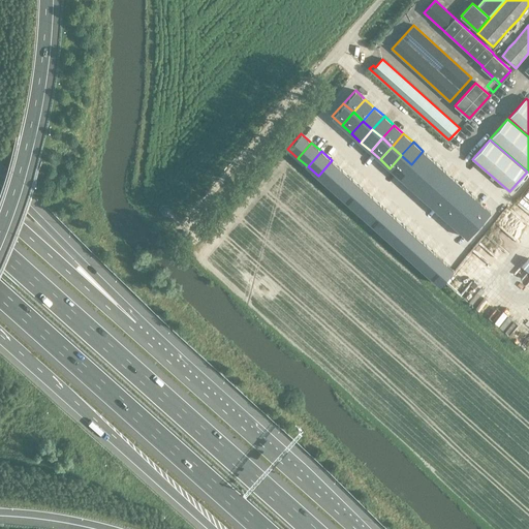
[(421,173),(433,159),(423,151),(411,164),(421,173)]
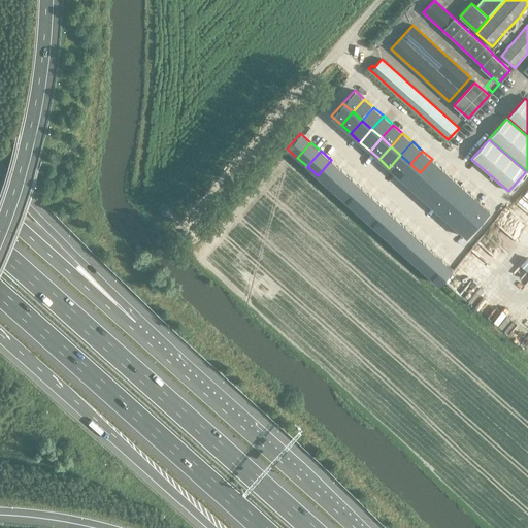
[(410,164),(400,155),(389,168),(399,176),(410,164)]
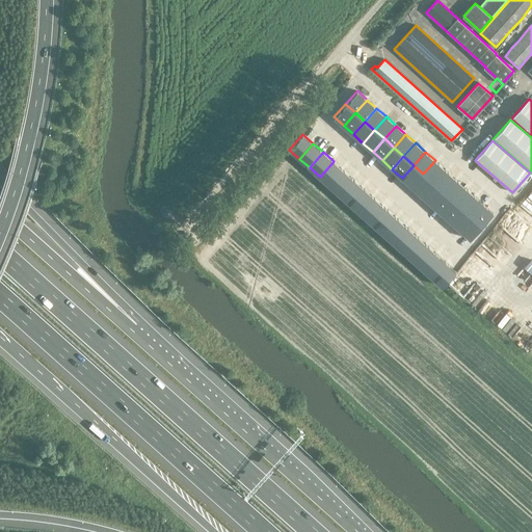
[(433,182),(445,169),(435,160),(423,174),(433,182)]
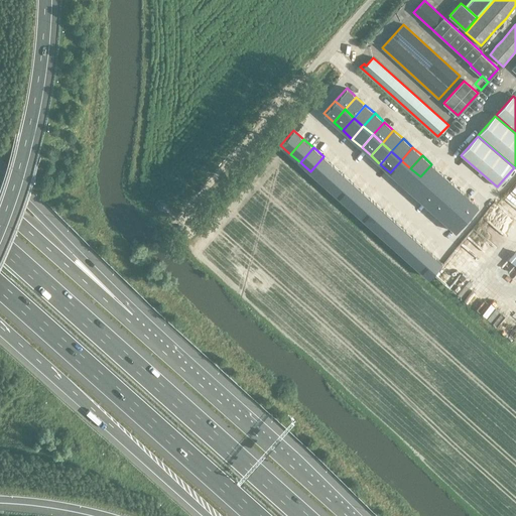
[(319,180),(334,165),(324,156),(310,171),(319,180)]
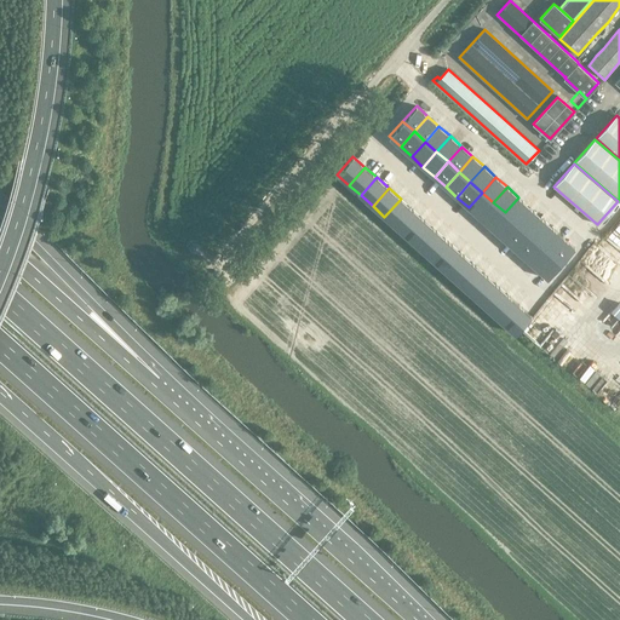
[(493,202),(482,193),(469,207),(480,217),(493,202)]
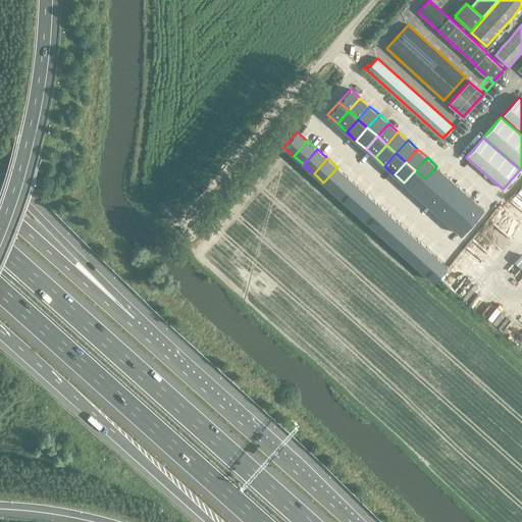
[(434,188),(446,174),(436,166),(425,178),(434,188)]
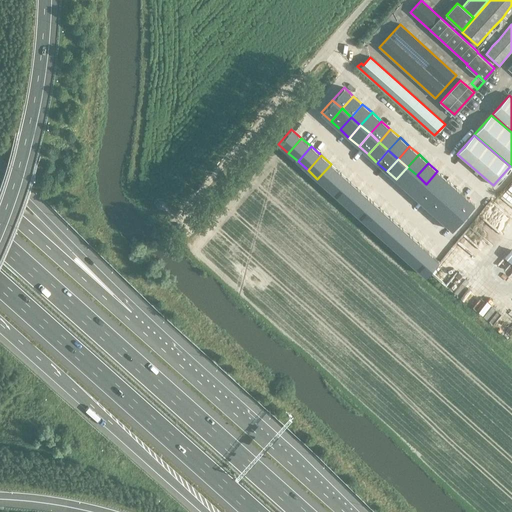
[(327,188),(340,173),(331,164),(317,179),(327,188)]
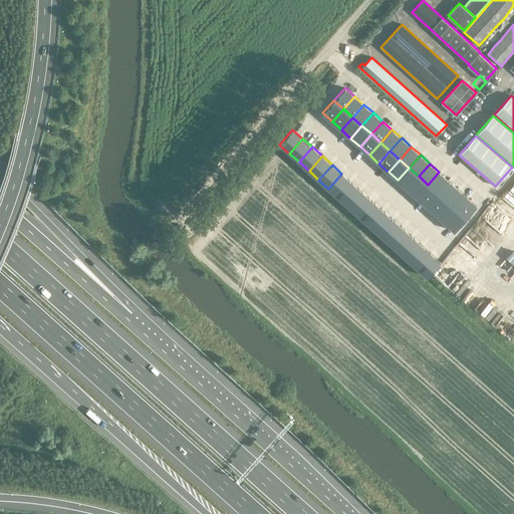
[(419,176),(409,168),(398,180),(407,189),(419,176)]
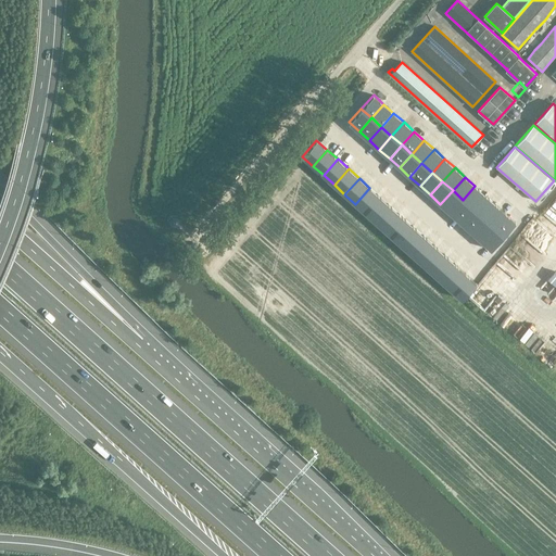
[(472,209),(485,194),(475,186),(463,200),(472,209)]
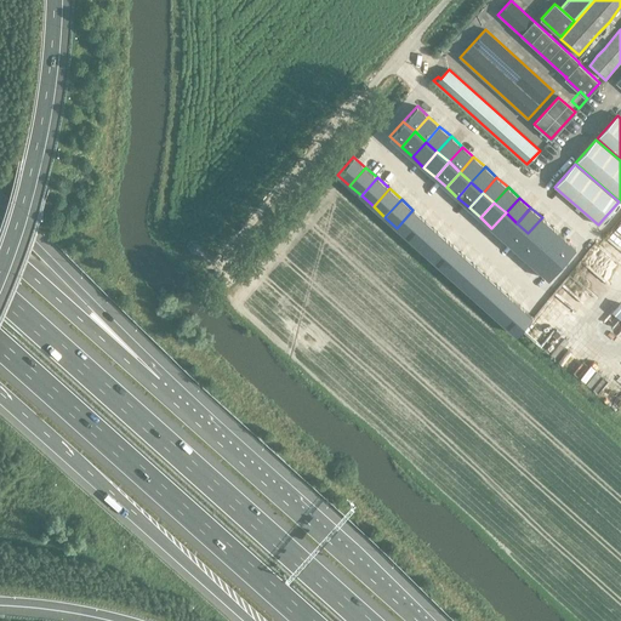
[(409,238),(425,221),(412,210),(397,228),(409,238)]
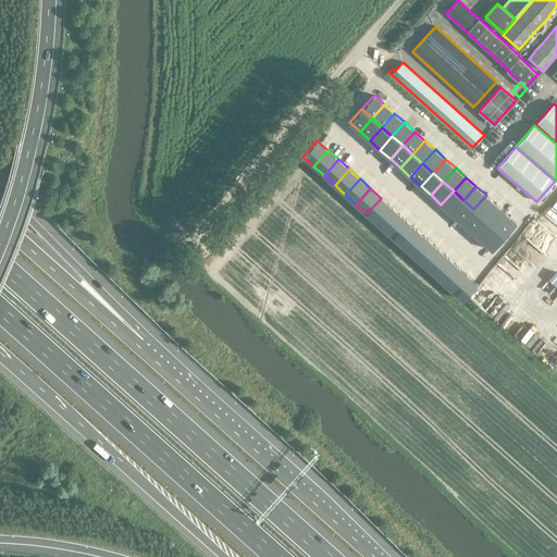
[(452,213),(463,200),(454,190),(441,205),(452,213)]
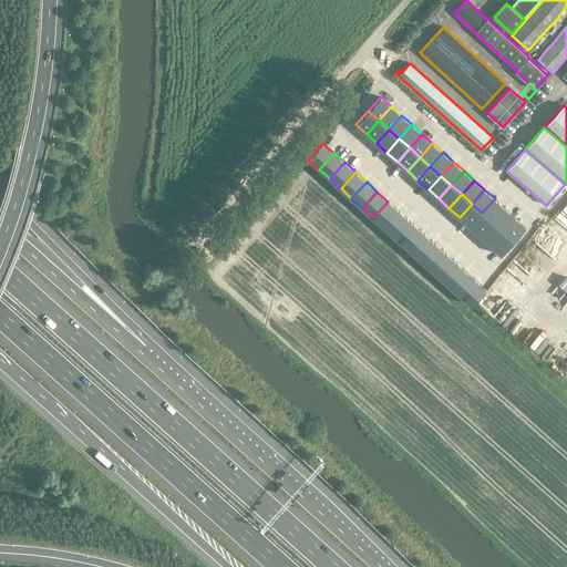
[(493,222),(505,208),(495,198),(482,213),(493,222)]
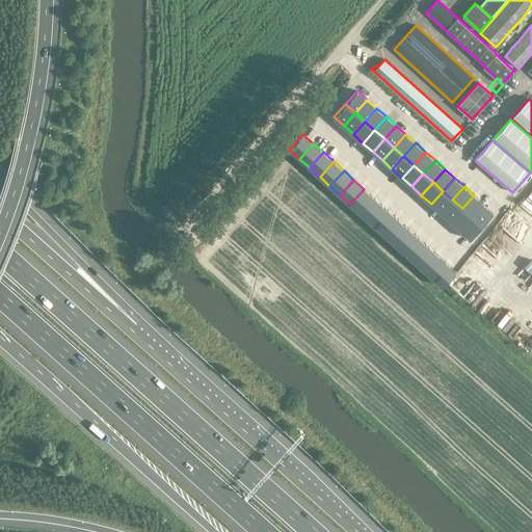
[(361,213),(374,197),(364,189),(350,204),(361,213)]
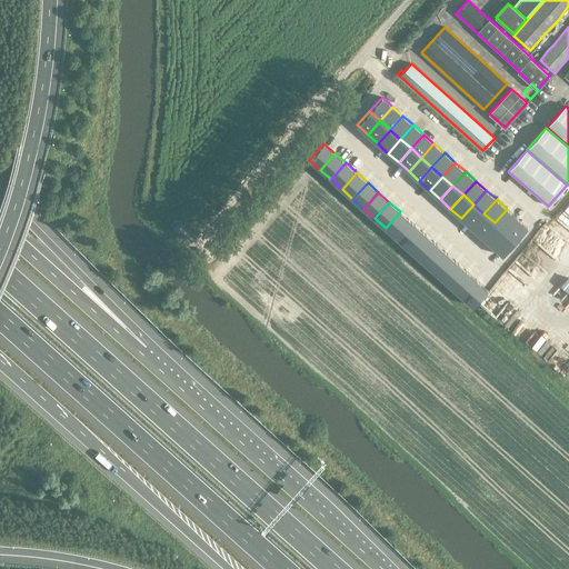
[(483,213),(473,205),(461,218),(471,227),(483,213)]
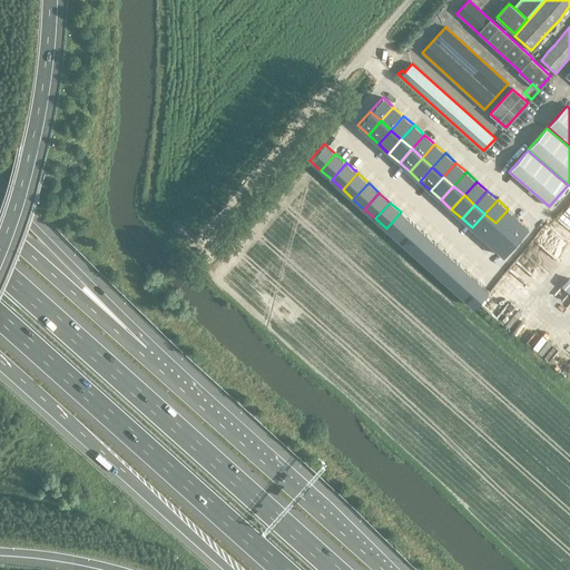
[(505,233),(518,218),(508,209),(495,223),(505,233)]
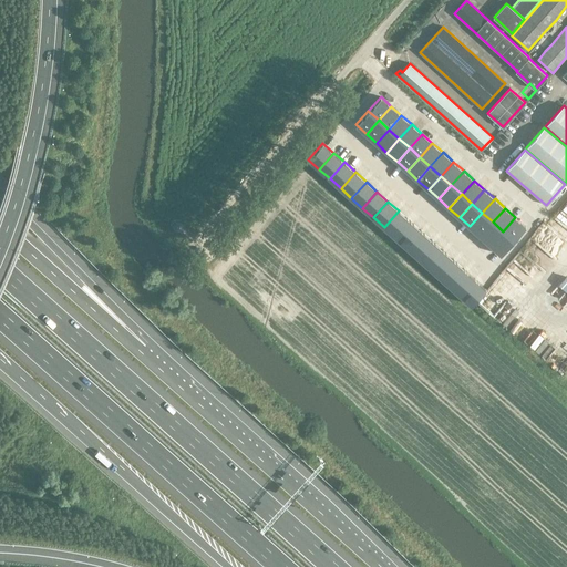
[(395,237),(410,220),(399,210),(384,227),(395,237)]
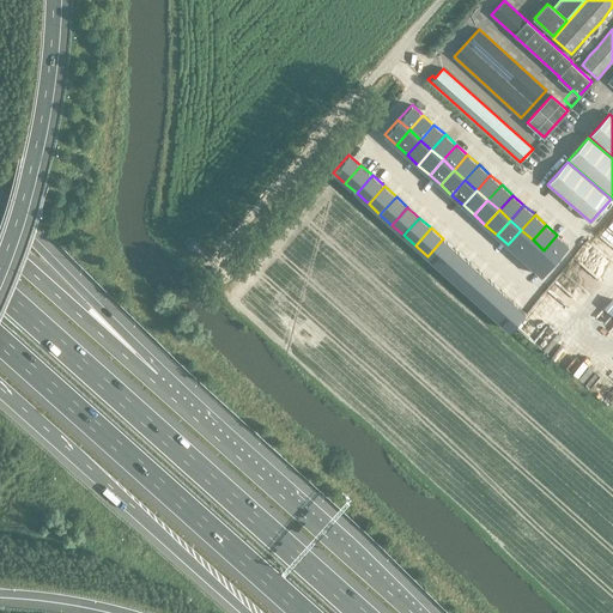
[(533,240),(521,230),(508,244),(519,255),(533,240)]
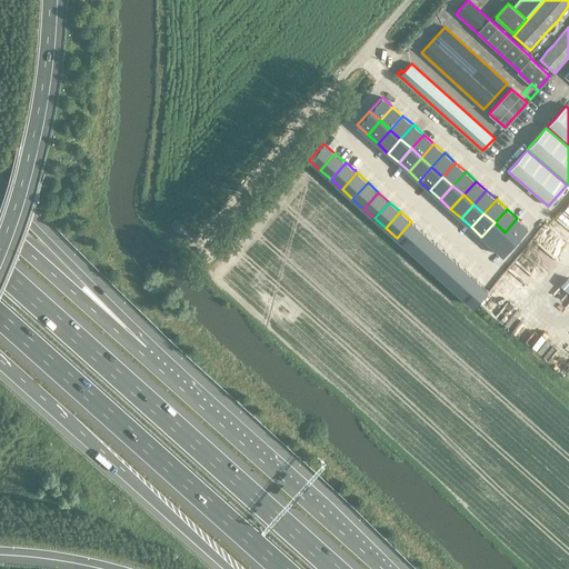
[(528,227),(517,218),(505,232),(515,241),(528,227)]
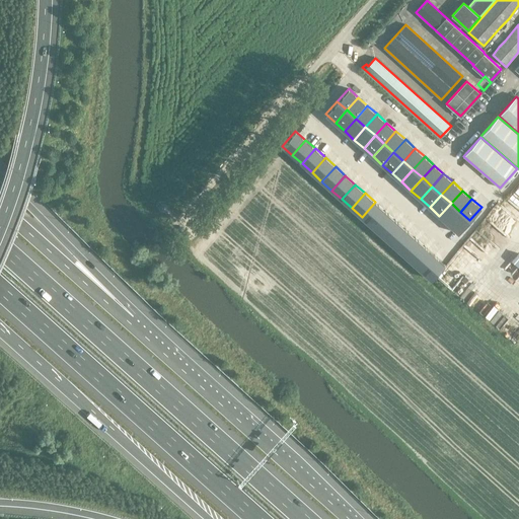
[(371,226),(385,211),(375,202),(362,217),(371,226)]
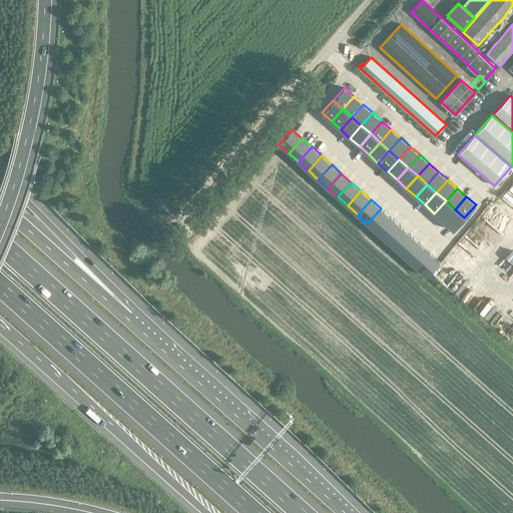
[(455,209),(446,200),(434,213),(444,221),(455,209)]
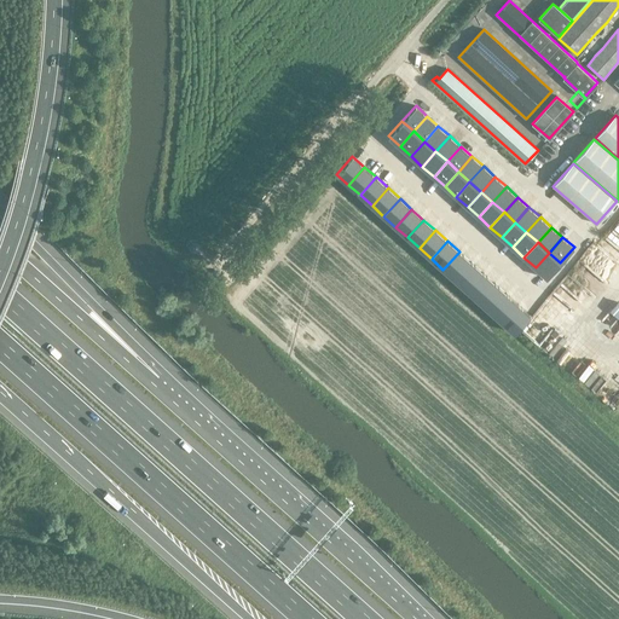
[(455,279),(470,262),(460,252),(443,270),(455,279)]
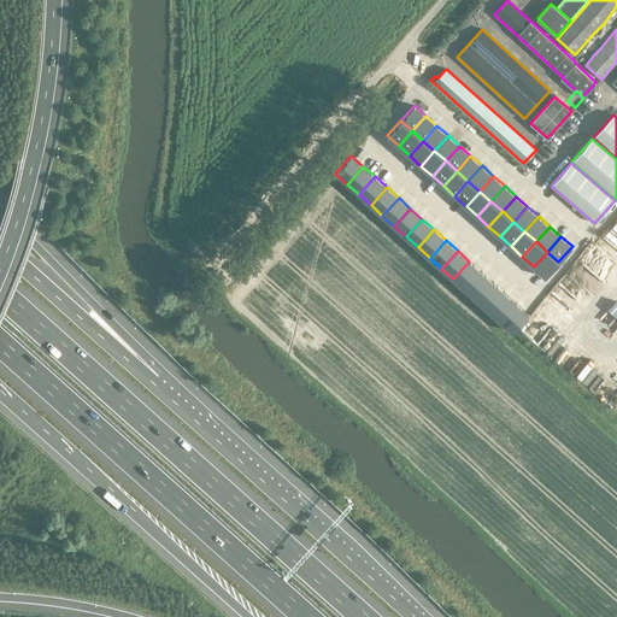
[(545,277),(558,262),(547,252),(534,266),(545,277)]
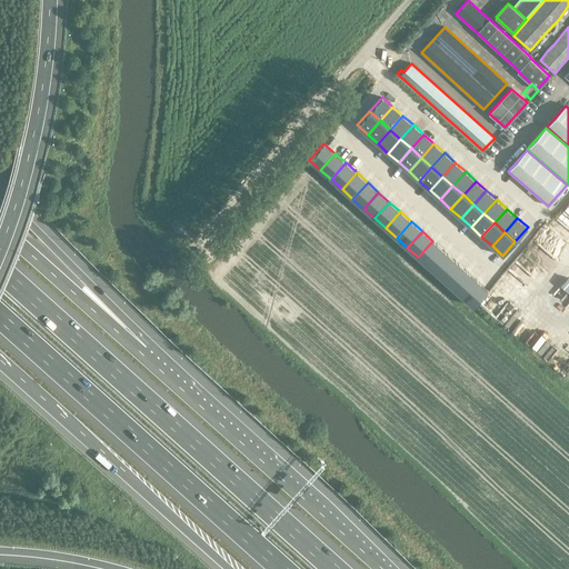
[(429,267),(443,250),(432,241),(418,257),(429,267)]
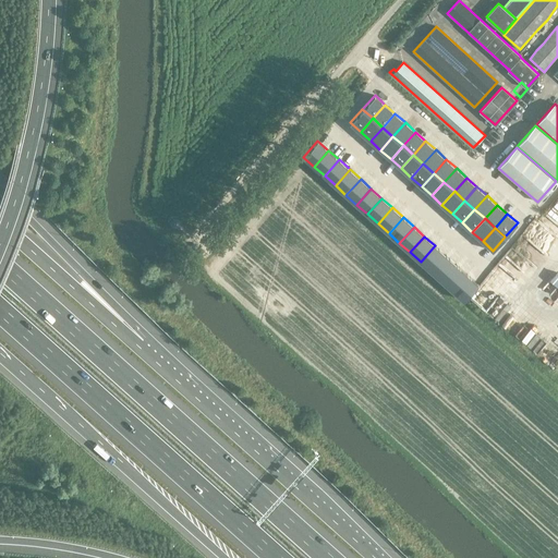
[(432,271),(446,255),(435,245),(421,262),(432,271)]
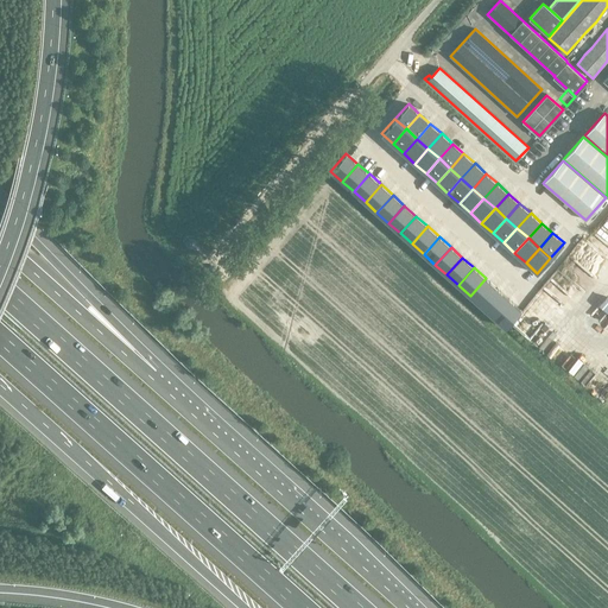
[(482,306),(498,289),(486,278),(470,296),(482,306)]
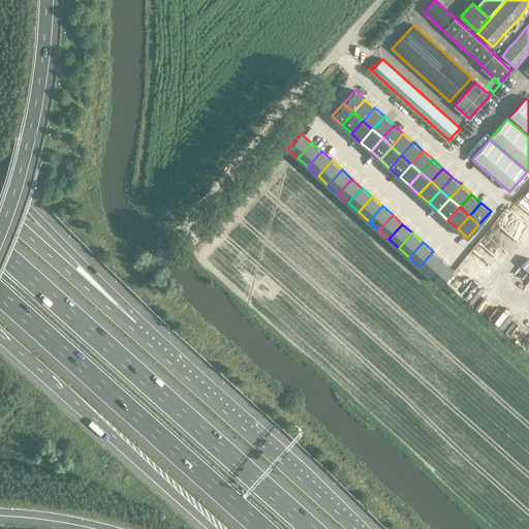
[(429,275),(443,260),(433,251),(419,267),(429,275)]
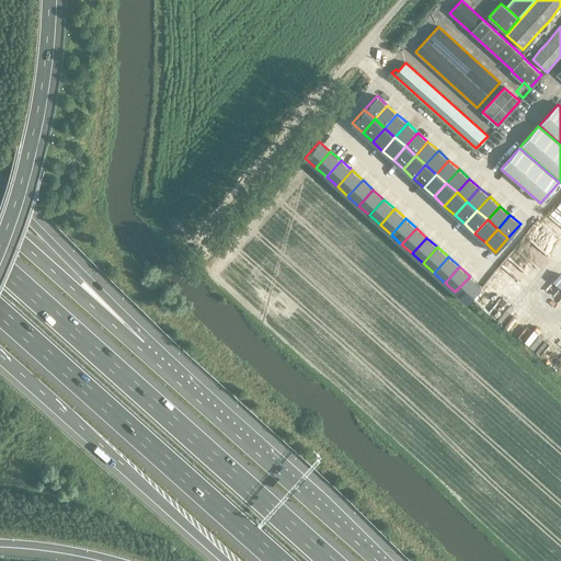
[(481,286),(470,276),(455,292),(466,301),(468,299),(481,286)]
